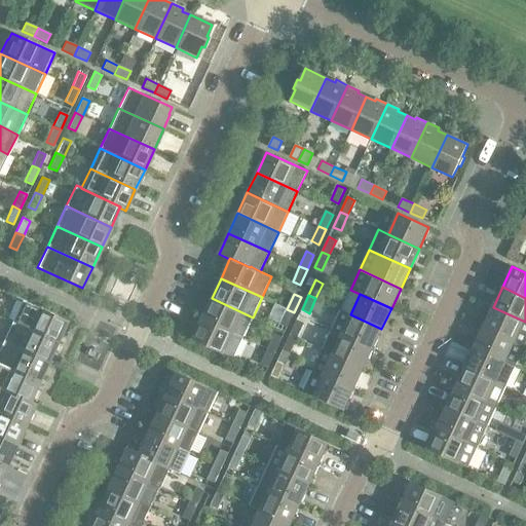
[(242,337),(253,317),(212,298),(202,318),(242,337)]
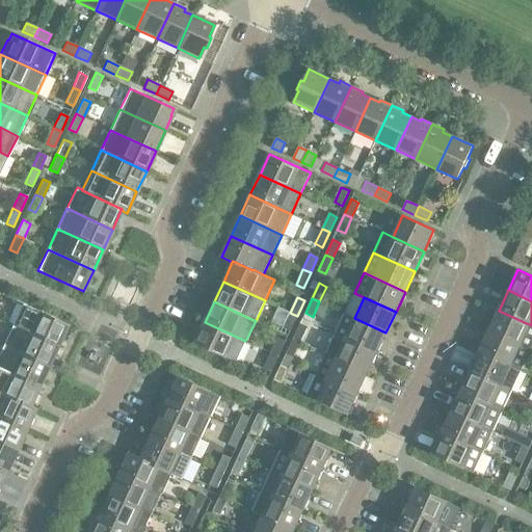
[(22,304),(12,325),(57,346),(68,325),(22,304)]
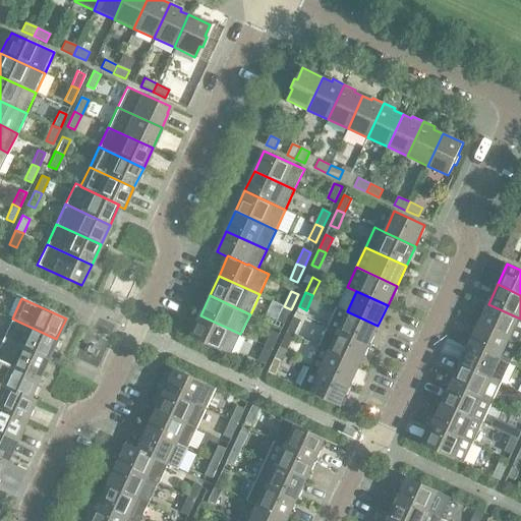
[(520,339),(520,319),(488,304),(481,301),(477,309),(484,312),(478,324),(510,338),(519,343),(520,339)]
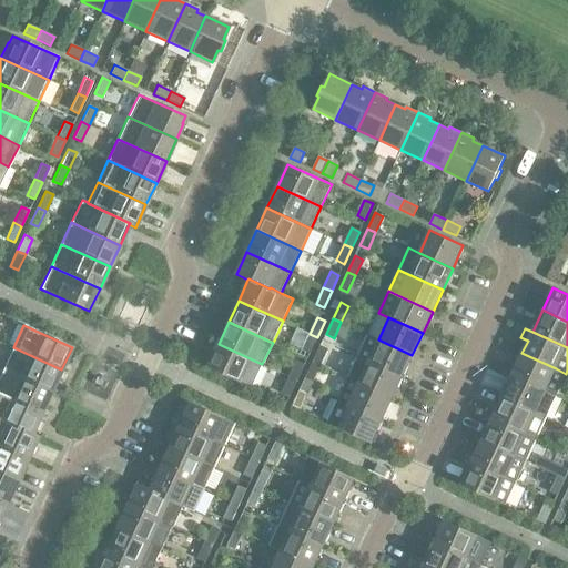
[(310,354),(317,337),(310,334),(302,350),(310,354)]
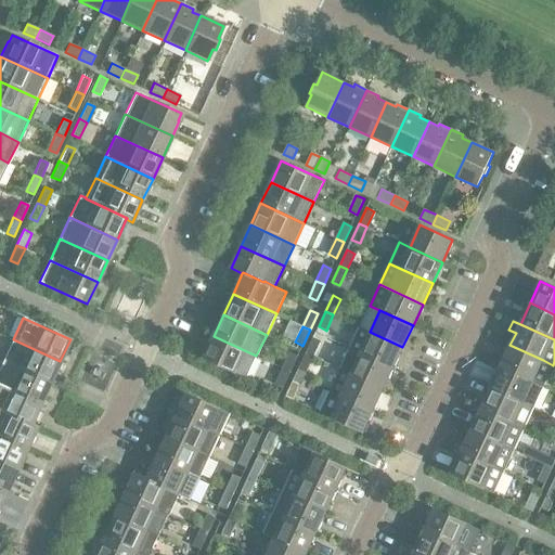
[(402,347),(370,332),(360,326),(349,348),(392,369),(402,347)]
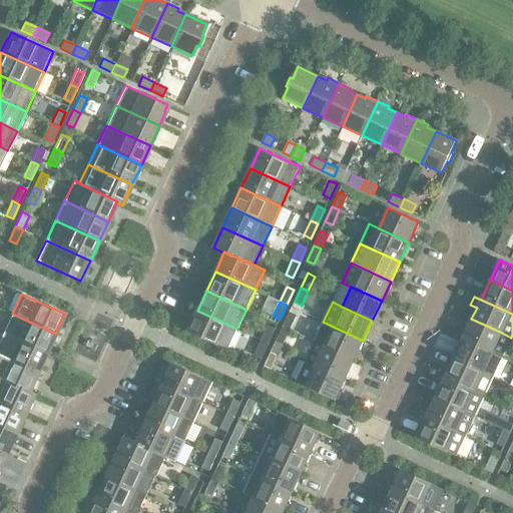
[(227,350),(236,329),(197,311),(187,331),(227,350)]
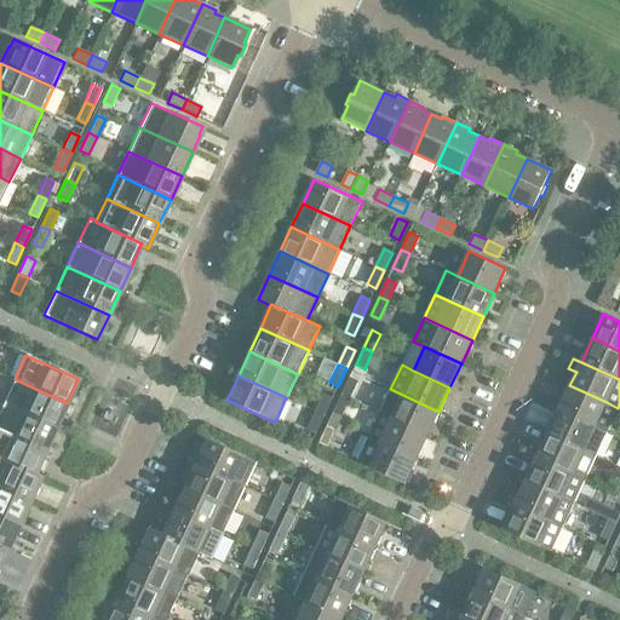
[(350,377),(342,395),(350,399),(359,382),(350,377)]
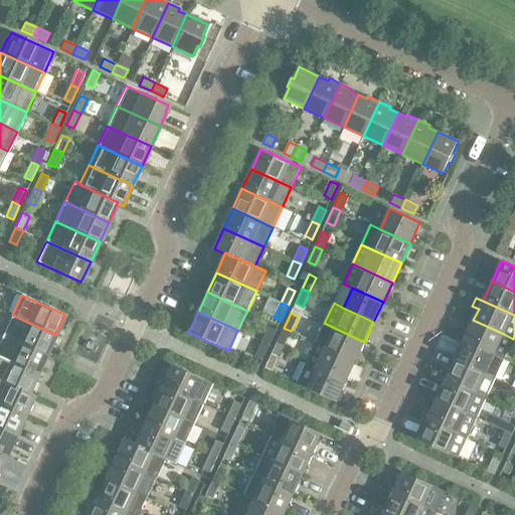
[(46,355),(55,335),(12,315),(3,335),(46,355)]
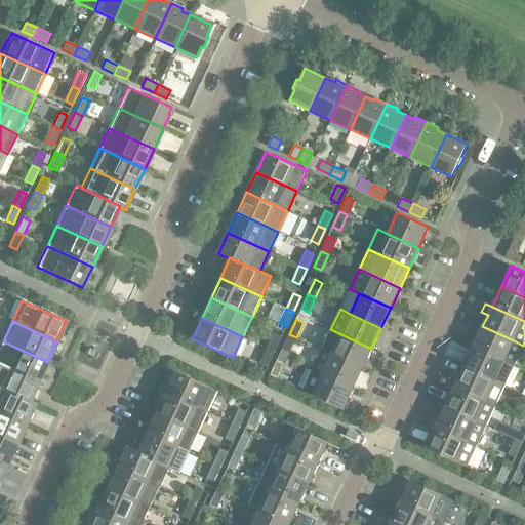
[(523,346),(514,340),(482,326),(473,347),(503,361),(514,366),(523,346)]
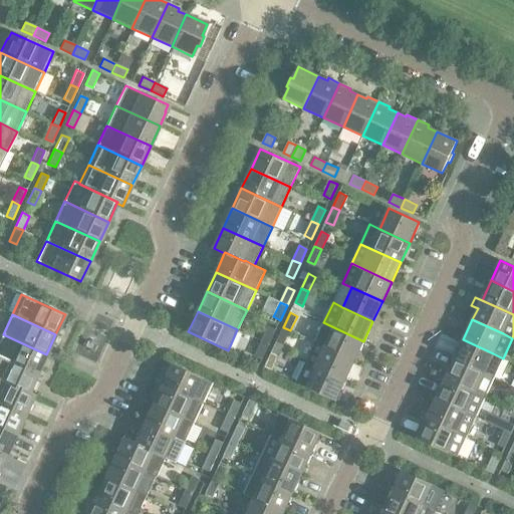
[(354,360),(363,341),(323,322),(314,342),(354,360)]
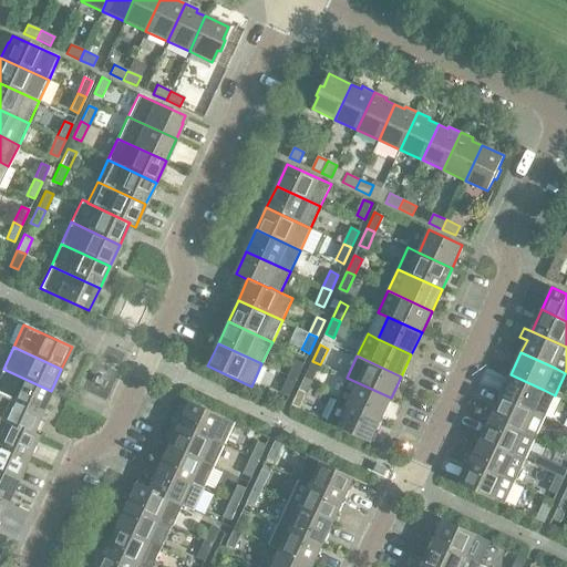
[(296,360),(289,377),(297,380),(305,363),(296,360)]
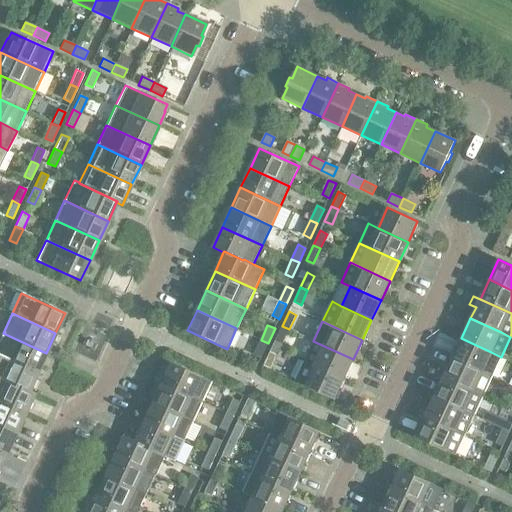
[(282,344),(289,329),(282,326),(275,341),(282,344)]
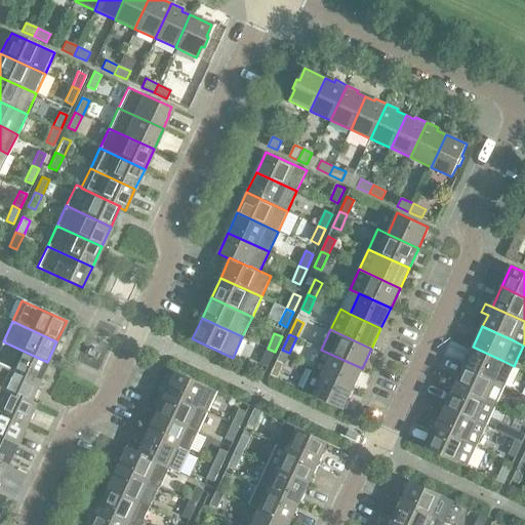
[(0,364),(38,382),(47,362),(3,341),(0,347),(0,364)]
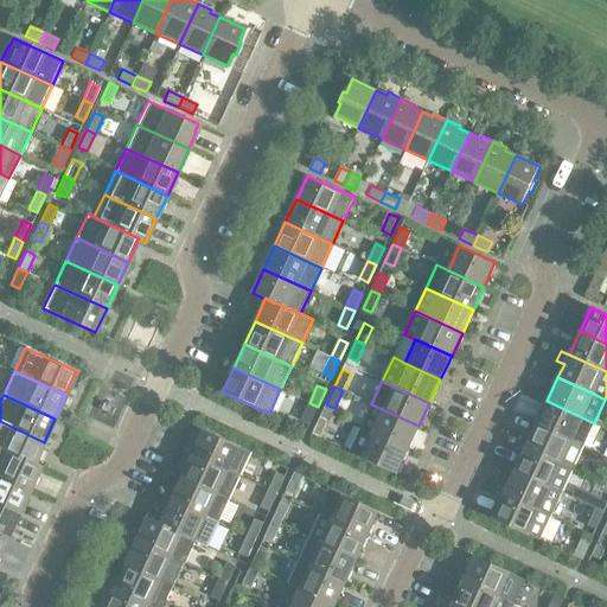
[(594,423),(582,417),(547,401),(536,425),(583,446),(594,423)]
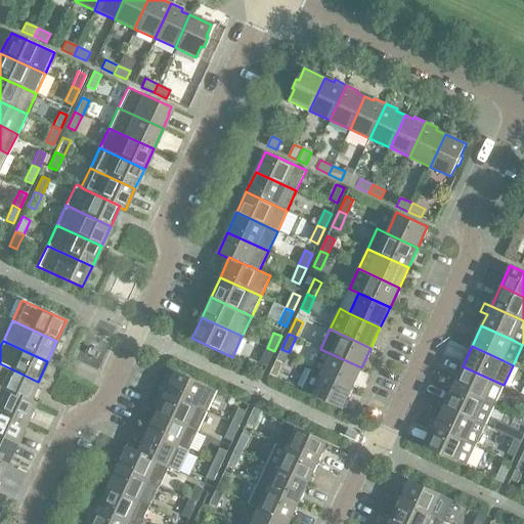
[(267,366),(274,351),(267,348),(260,362),(267,366)]
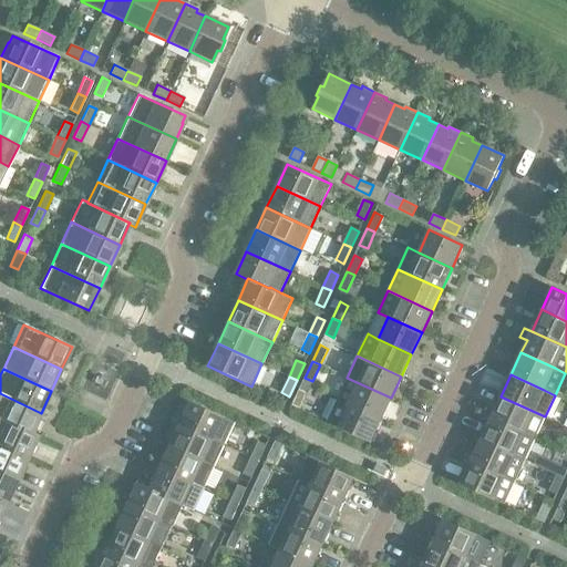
[(381,420),(391,398),(347,378),(337,399),(381,420)]
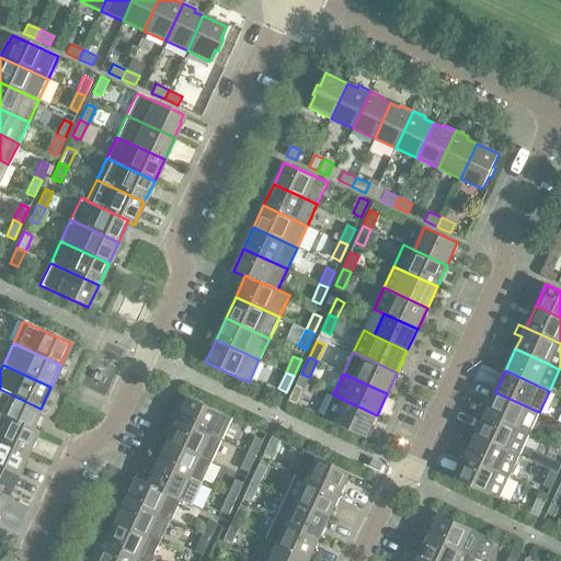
[(288,401),(289,401),(297,404),(304,389),(296,385),(288,401)]
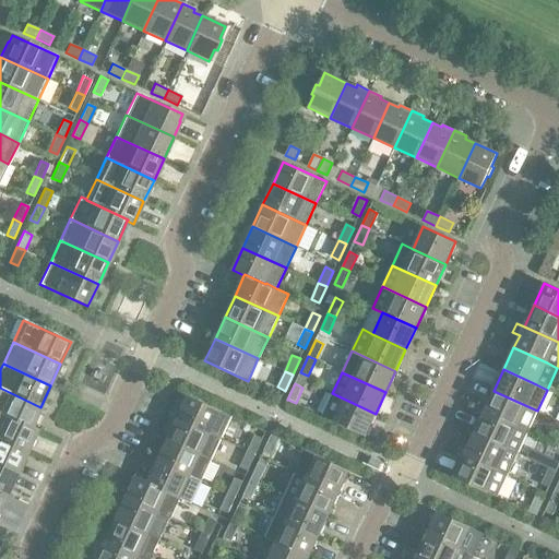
[(0,414),(31,428),(31,427),(40,407),(0,388),(0,414)]
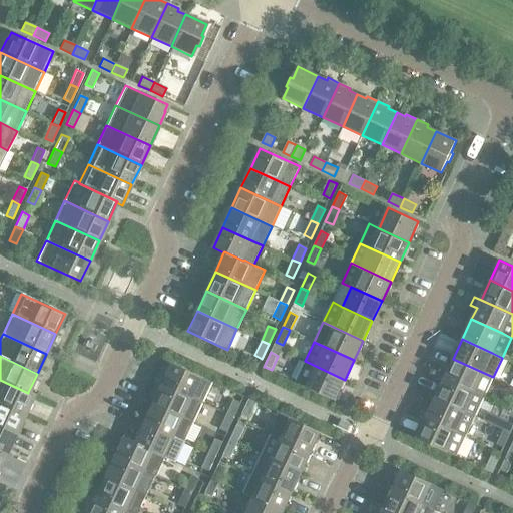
[(493,377),(453,359),(444,378),(484,397),(493,377)]
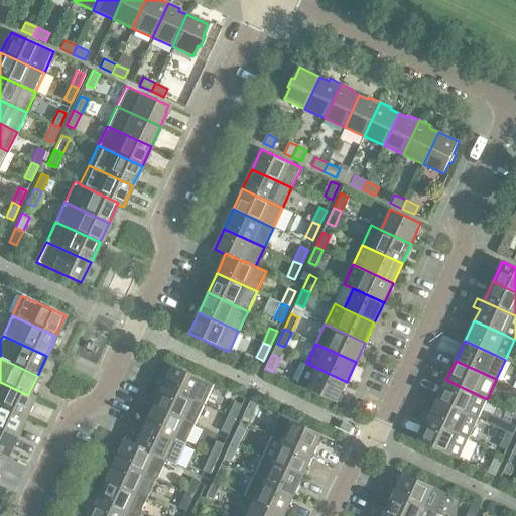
[(338,402),(347,382),(306,363),(297,383),(338,402)]
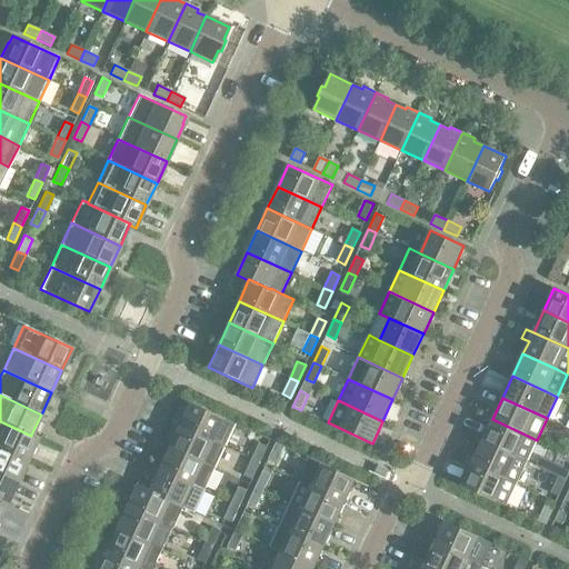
[(191,403),(181,426),(225,447),(236,423),(191,403)]
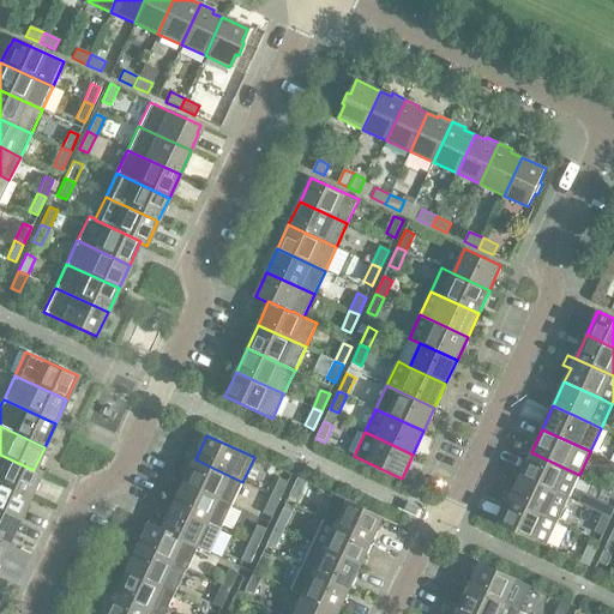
[(579,475),(531,452),(521,476),(569,498),(579,475)]
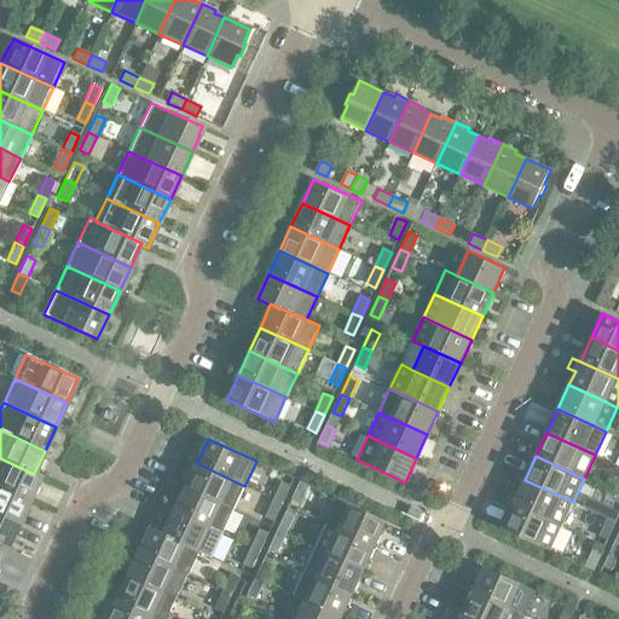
[(41,476),(34,473),(34,474),(0,458),(0,486),(29,501),(41,476)]
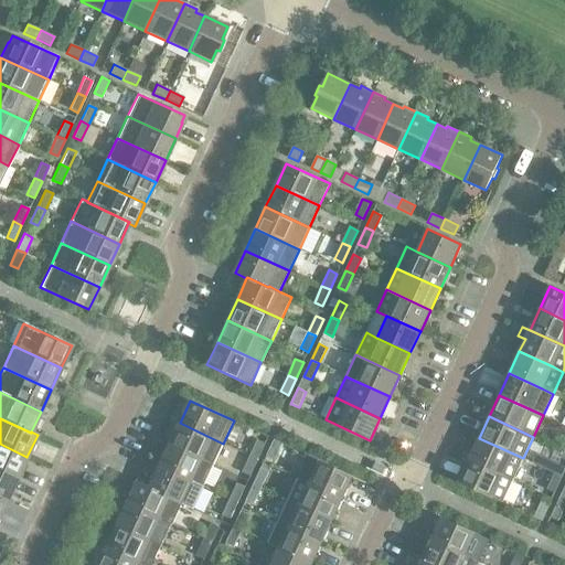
[(213,465),(223,444),(180,423),(169,445),(213,465)]
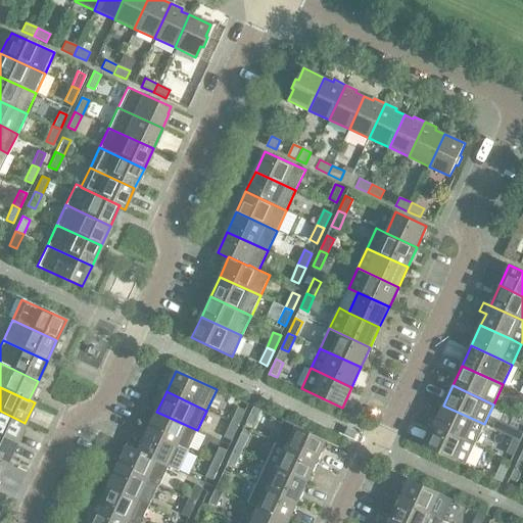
[(484,424),(443,406),(434,425),(465,440),(475,444),(484,424)]
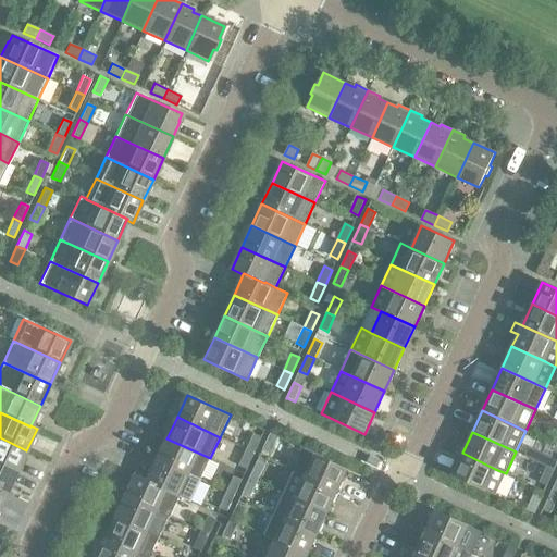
[(254,433),(246,449),(255,453),(261,437),(254,433)]
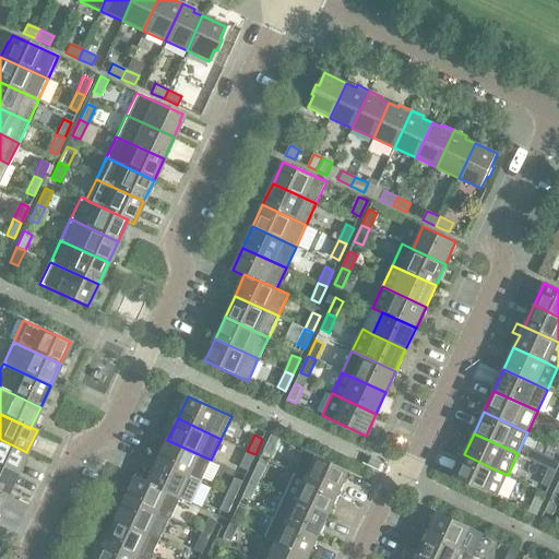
[(278,439),(272,435),(271,435),(263,451),(272,454),(278,439)]
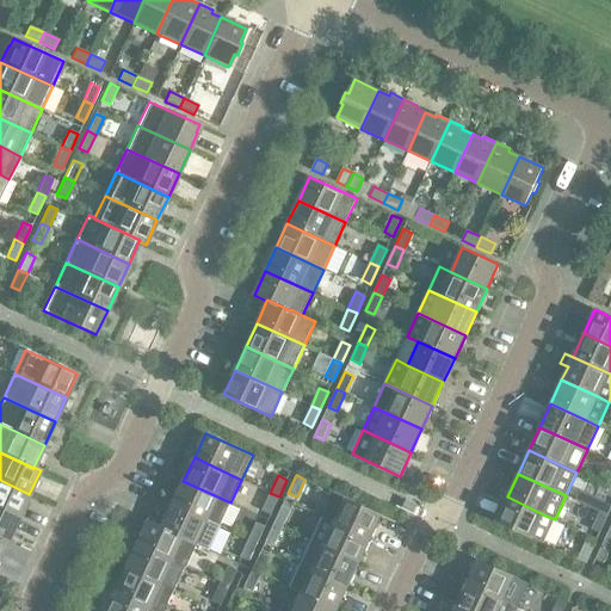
[(0,508),(18,518),(29,494),(0,480),(0,508)]
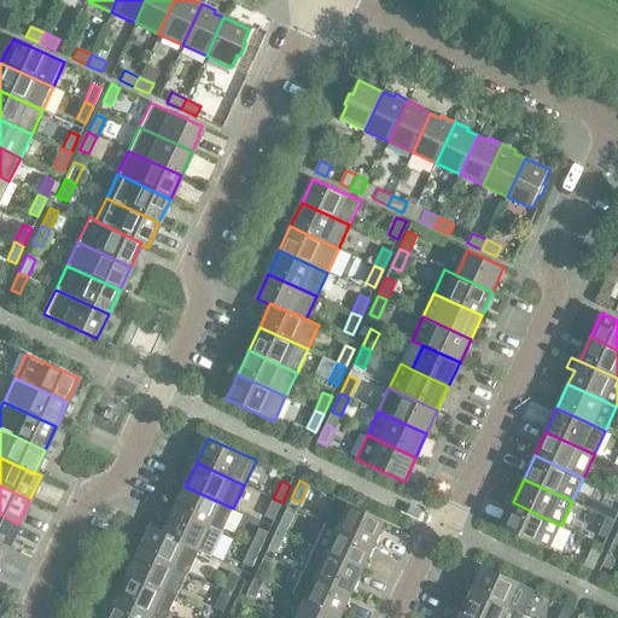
[(222,532),(233,508),(185,487),(174,509),(210,526),(222,532)]
